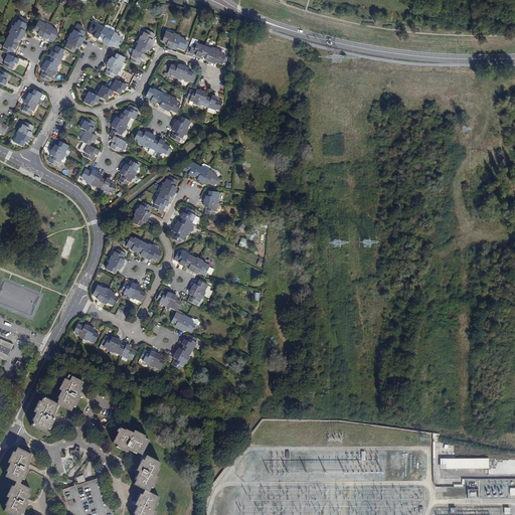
[(11,30),(22,35),(24,30),(22,29),(25,24),(17,20),(16,23),(15,22),(11,30)]
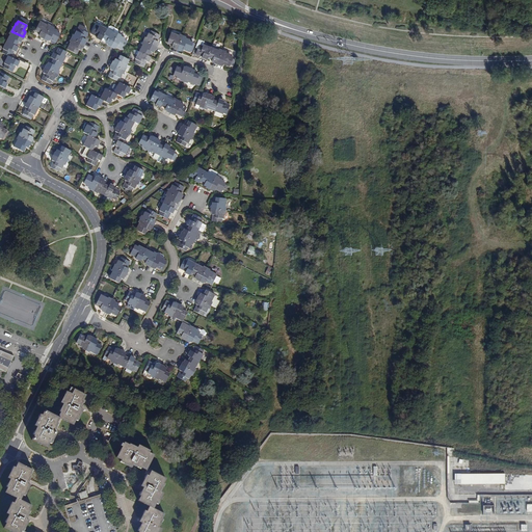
[(44,37),(49,27),(38,22),(34,30),(38,32),(37,35),(44,37)]
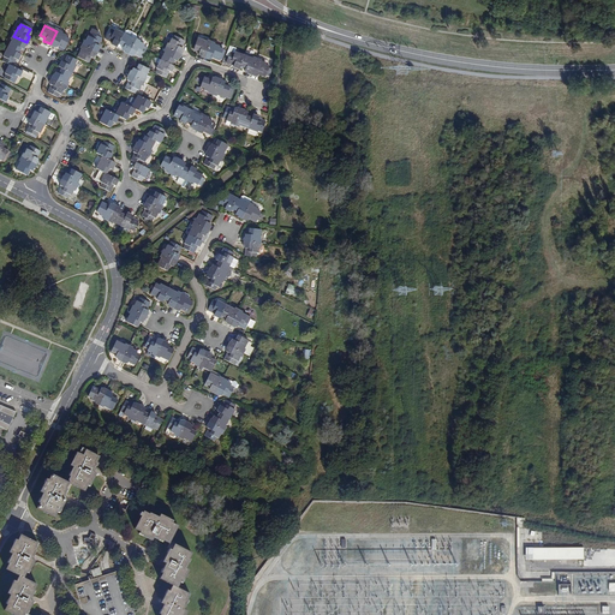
[(115,46),(123,33),(114,29),(113,30),(109,28),(105,37),(112,41),(111,43),(115,46)]
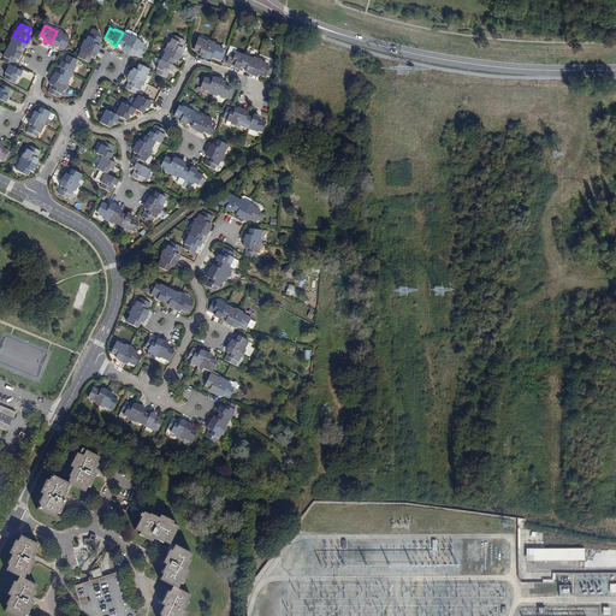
[(87,35),(83,45),(96,51),(99,46),(96,45),(100,37),(98,36),(99,34),(98,31),(93,29),(89,36),(87,35)]
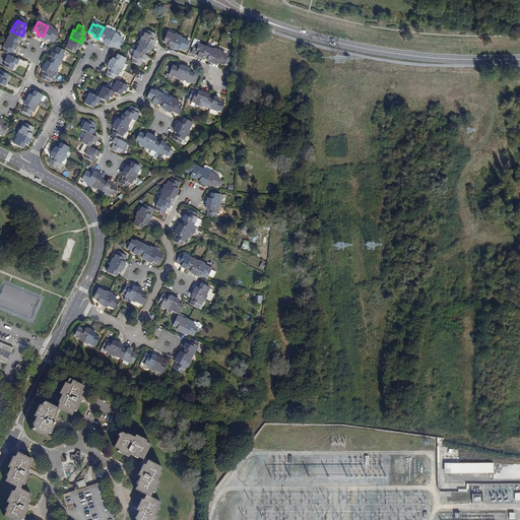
[(56,29),(48,26),(43,37),(47,40),(48,38),(54,41),(58,33),(55,31),(56,29)]
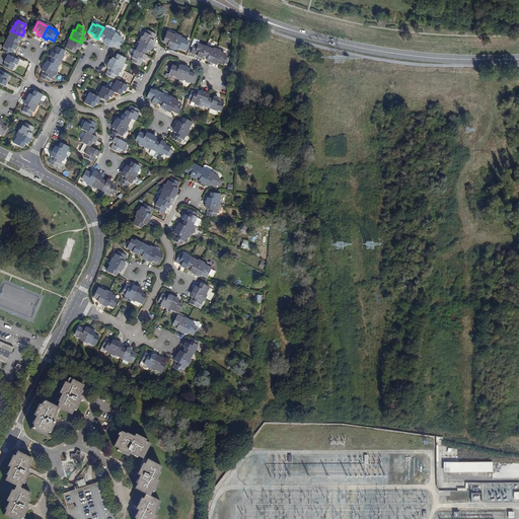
[(107,44),(114,33),(103,27),(97,39),(107,44)]
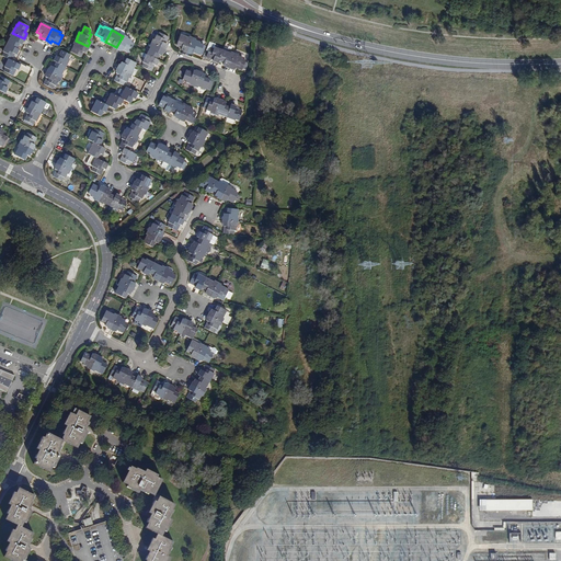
[(7,44),(15,48),(19,43),(21,45),(24,38),(12,33),(7,44)]
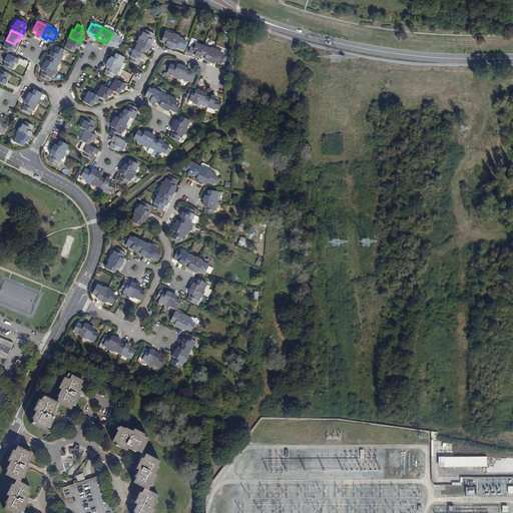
[(138,39),(149,45),(152,40),(150,39),(153,34),(145,30),(143,32),(142,32),(138,39)]
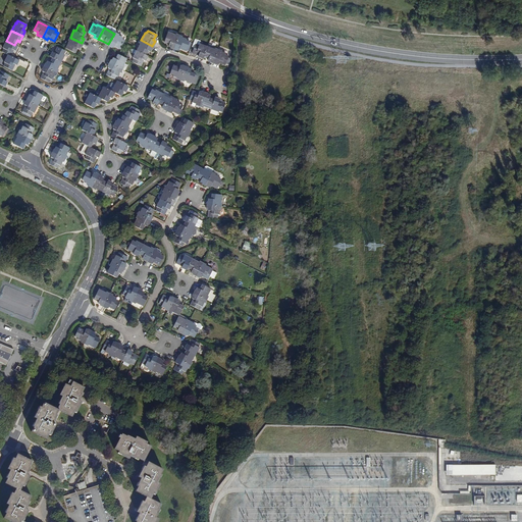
[(173,48),(178,36),(167,33),(164,41),(169,43),(168,45),(168,46),(173,48)]
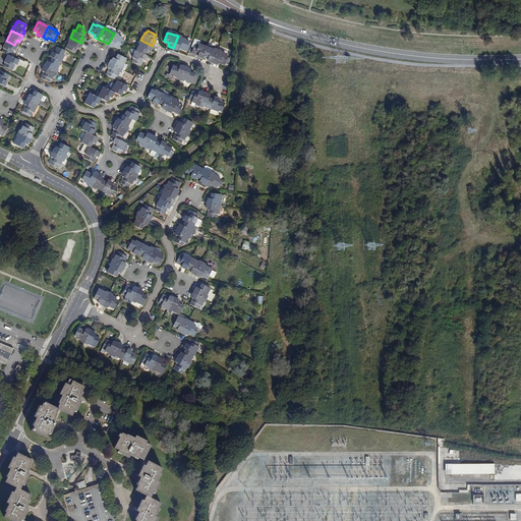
[(114,34),(108,44),(113,47),(114,45),(120,48),(124,40),(121,39),(122,38),(114,34)]
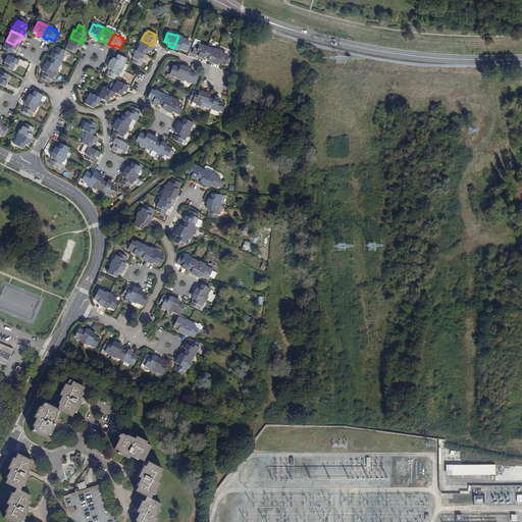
[(187,39),(178,36),(173,48),(178,50),(179,48),(186,50),(189,41),(186,40),(187,39)]
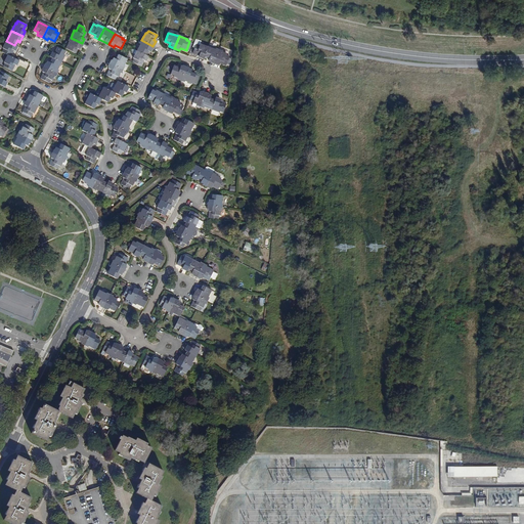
[(82,43),(71,38),(64,48),(74,53),(76,48),(79,49),(82,43)]
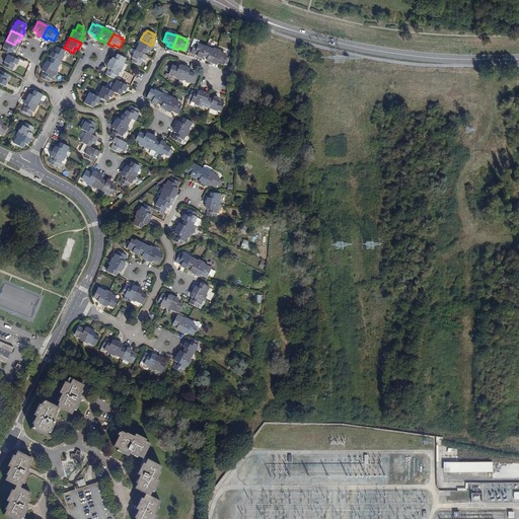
[(202,55),(206,47),(197,44),(199,40),(194,38),(191,46),(193,46),(191,52),(196,54),(195,55),(196,56),(201,58),(202,55)]
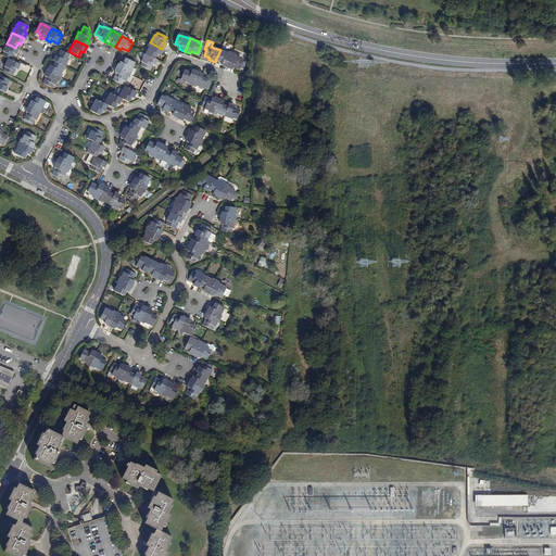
[(160,54),(162,49),(150,42),(144,54),(154,59),(156,53),(160,54)]
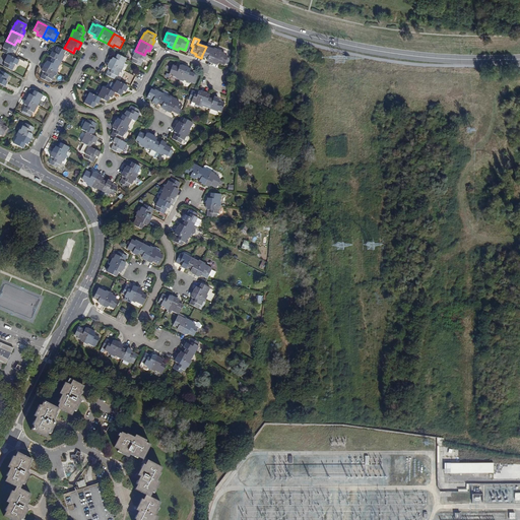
[(14,51),(17,47),(14,45),(6,41),(2,49),(3,49),(2,52),(7,55),(9,56),(12,50),(14,51)]
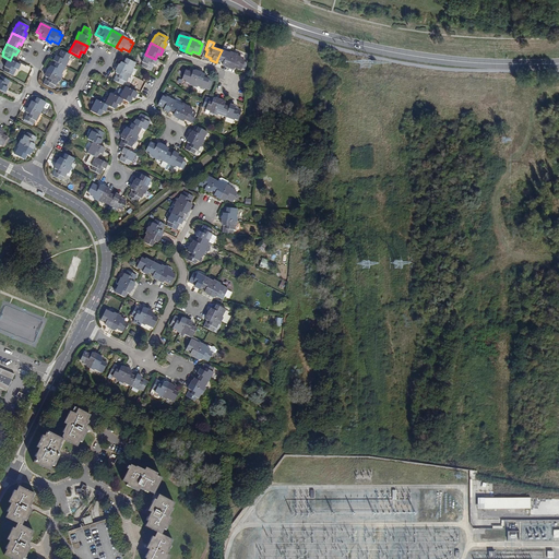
[(228,52),(230,49),(223,47),(222,50),(217,59),(223,61),(222,64),(228,67),(233,55),(228,52)]
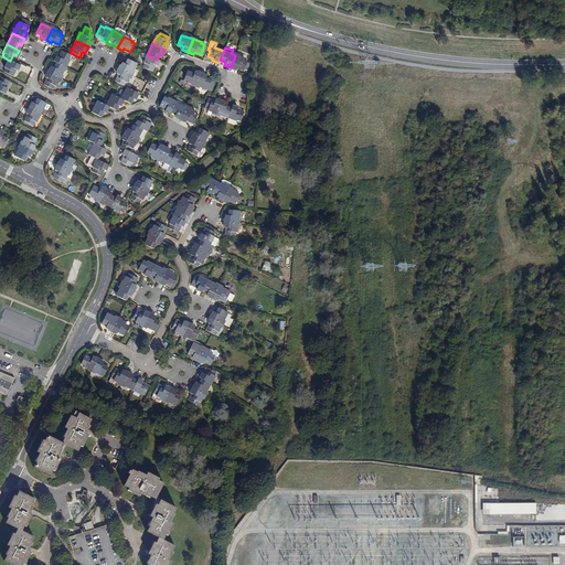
[(56,63),(65,67),(70,59),(68,59),(71,55),(62,51),(59,57),(56,56),(53,61),(56,63)]
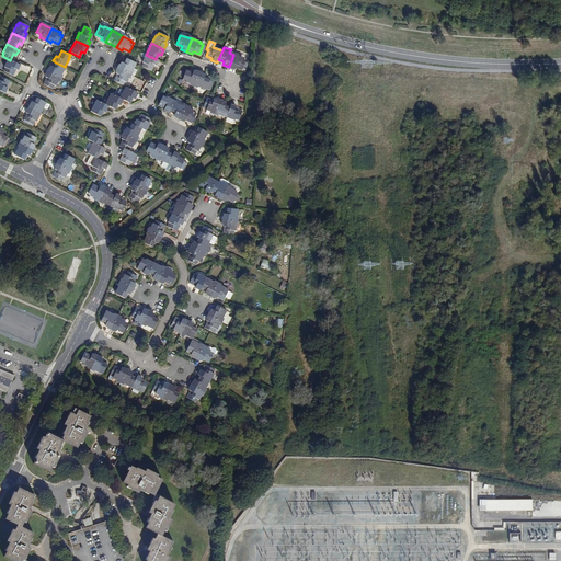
[(158,60),(156,59),(146,55),(141,63),(142,64),(141,67),(150,71),(153,65),(156,66),(158,60)]
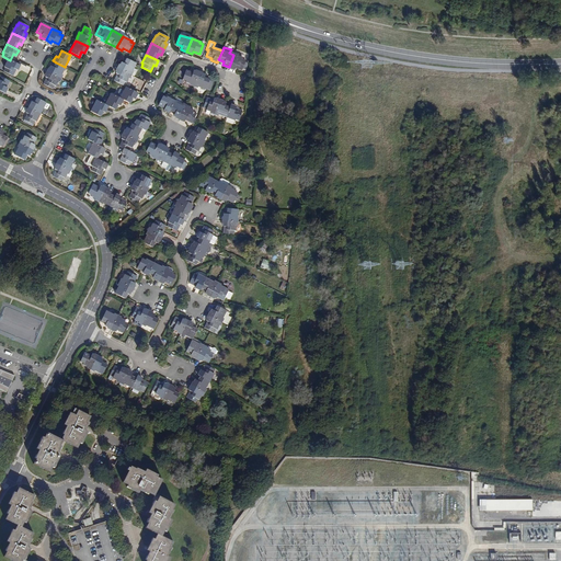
[(233,55),(229,67),(235,69),(236,67),(242,69),(245,59),(242,58),(242,57),(233,55)]
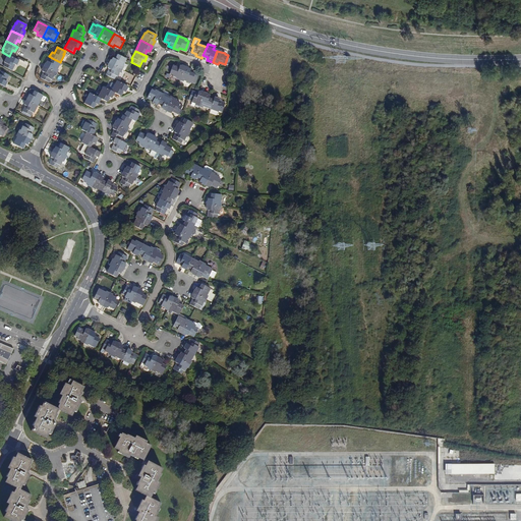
[(109,63),(120,69),(125,58),(117,54),(115,57),(114,57),(113,58),(112,58),(109,63)]
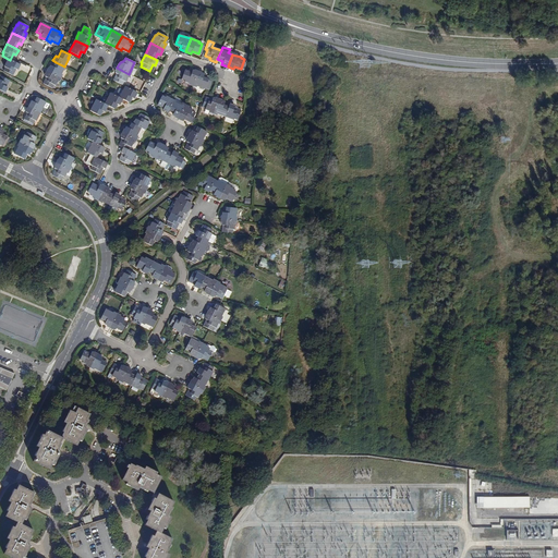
[(10,60),(8,59),(3,67),(4,67),(2,71),(11,75),(14,69),(16,70),(20,64),(10,60)]
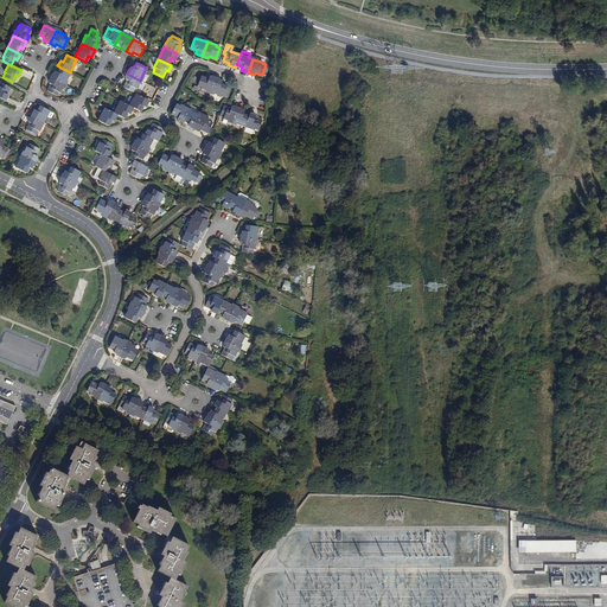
[(70,72),(61,68),(57,72),(55,71),(51,77),(64,84),(70,72)]
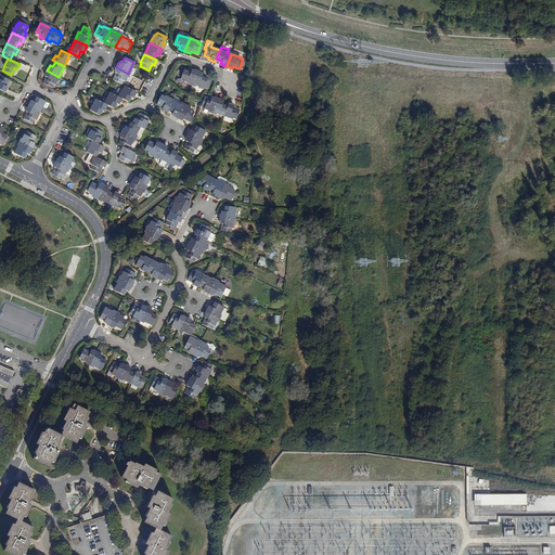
[(124,81),(128,74),(116,67),(114,73),(116,74),(113,80),(121,85),(123,81),(124,81)]
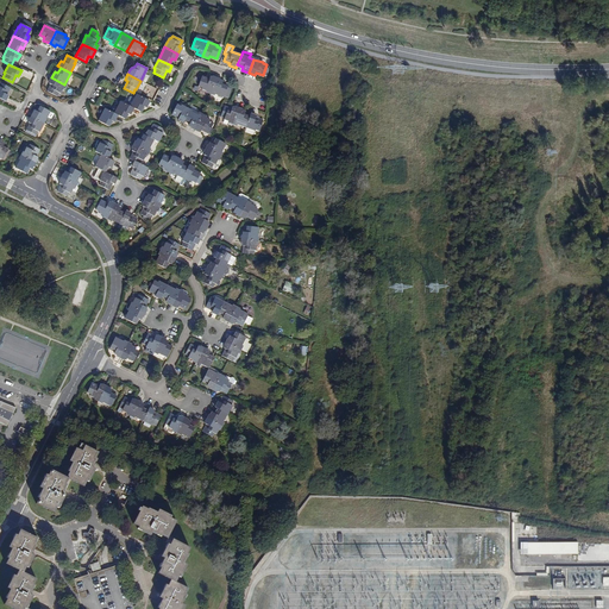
[(209,93),(215,79),(209,76),(208,79),(201,76),(198,86),(201,87),(201,89),(209,93)]
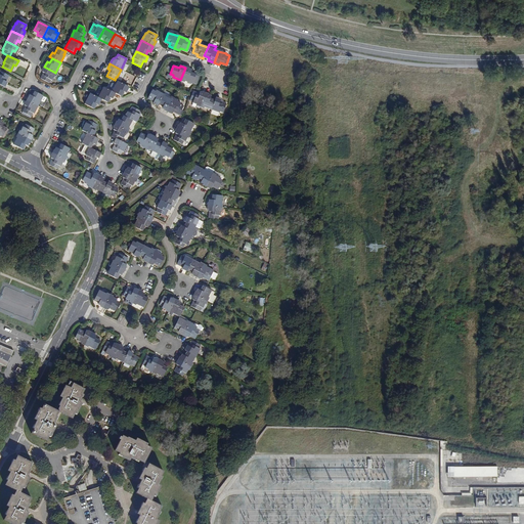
[(51,81),(55,73),(44,67),(42,72),(43,73),(40,79),(48,83),(50,80),(51,81)]
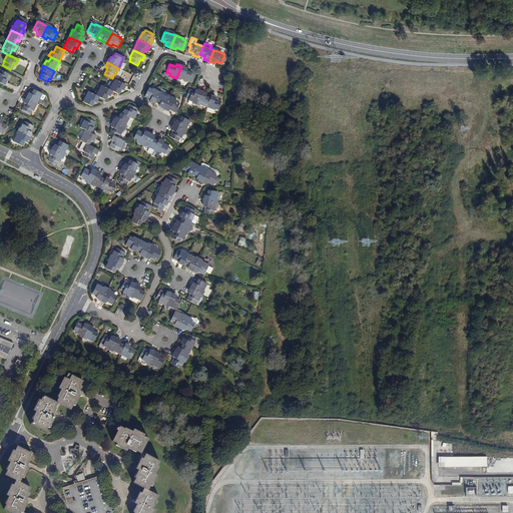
[(187,68),(181,66),(176,78),(187,81),(188,80),(191,82),(194,74),(190,73),(191,72),(186,71),(187,68)]
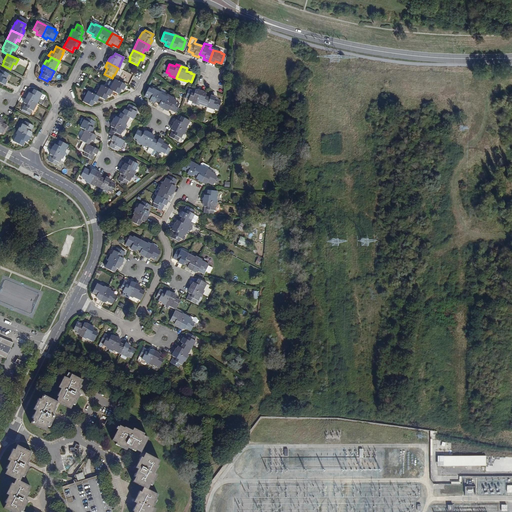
[(109,89),(112,91),(118,94),(120,89),(122,90),(123,90),(126,84),(114,79),(109,89)]
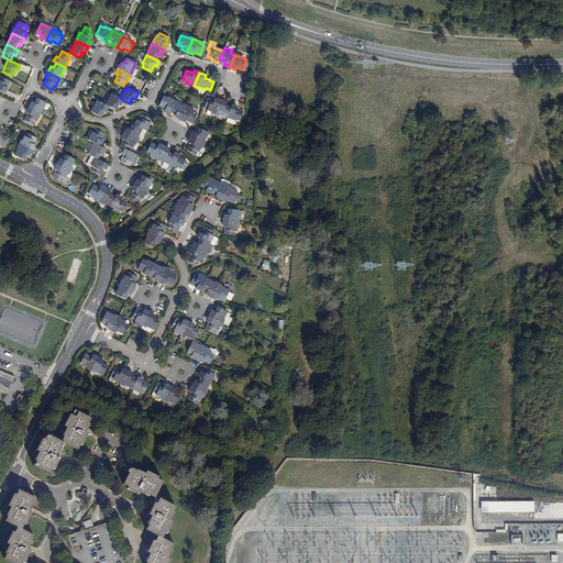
[(107,105),(109,107),(116,110),(118,105),(120,106),(121,106),(123,100),(120,98),(112,94),(107,105)]
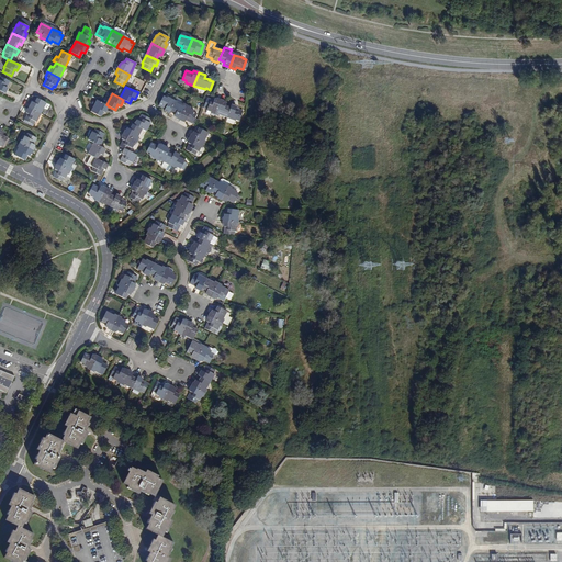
[(168,113),(170,110),(175,101),(167,97),(166,98),(163,97),(158,104),(165,108),(164,110),(168,113)]
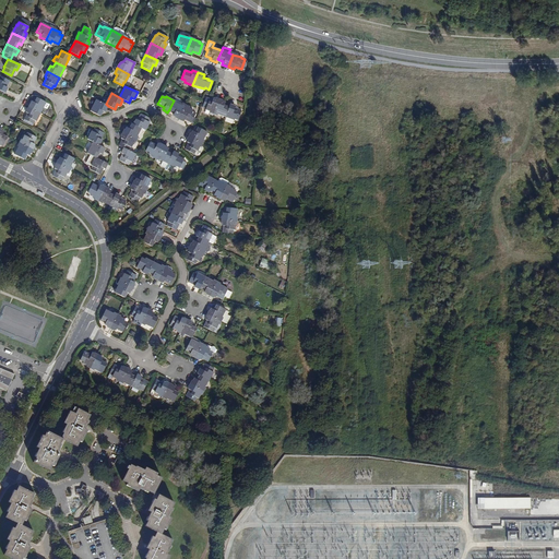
[(28,107),(40,113),(46,102),(37,97),(35,103),(32,102),(28,107)]
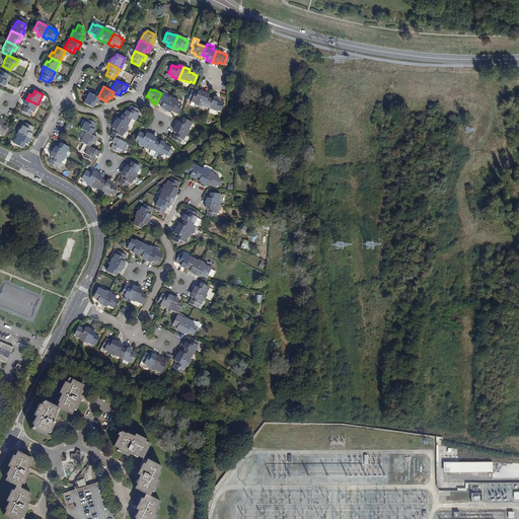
[(198,104),(202,93),(197,91),(197,93),(191,91),(188,99),(191,100),(190,101),(198,104)]
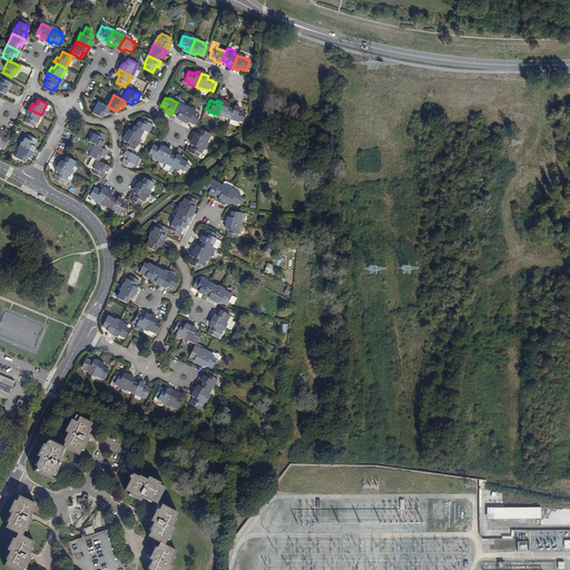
[(110,108),(108,106),(98,101),(92,112),(101,118),(102,118),(105,112),(107,114),(110,108)]
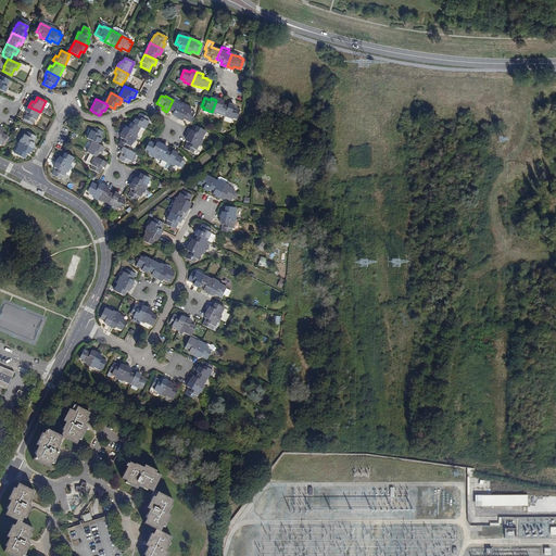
[(173,100),(168,109),(174,111),(172,114),(178,117),(184,105),(173,100)]
